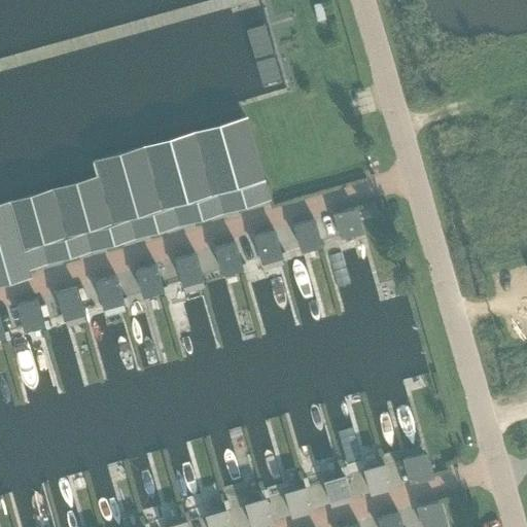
[(96,177),(8,203),(23,252),(30,250),(56,243),(65,241),(74,238),(100,231),(108,227),(117,225),(143,217),(152,215),(161,212),(265,182),(245,117),(92,162),(96,177)]
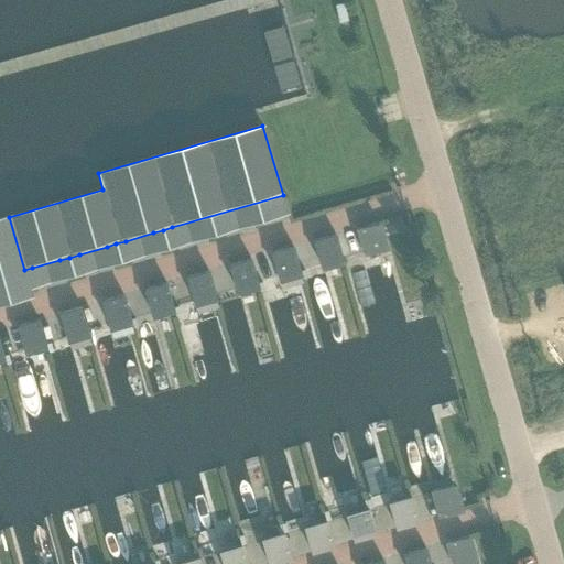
[(267,201),(257,203),(261,218),(271,216),(267,201)]
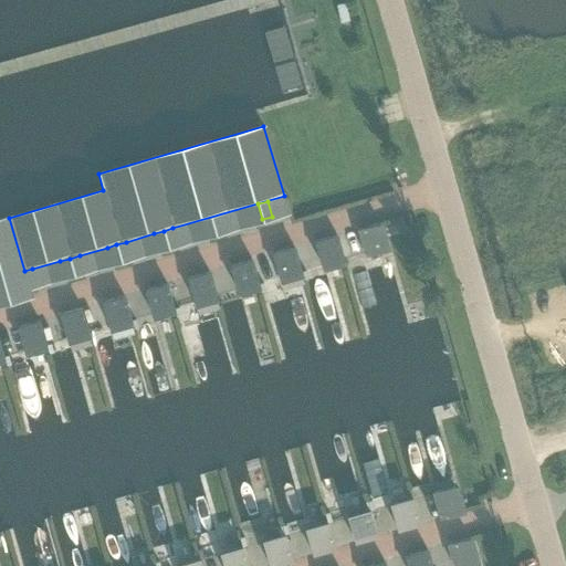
[(258,203),(249,207),(253,222),(262,219),(258,203)]
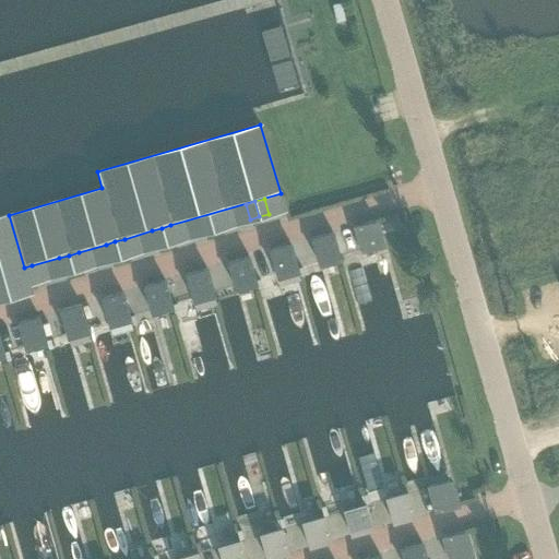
[(217,212),(209,215),(213,229),(222,227),(217,212)]
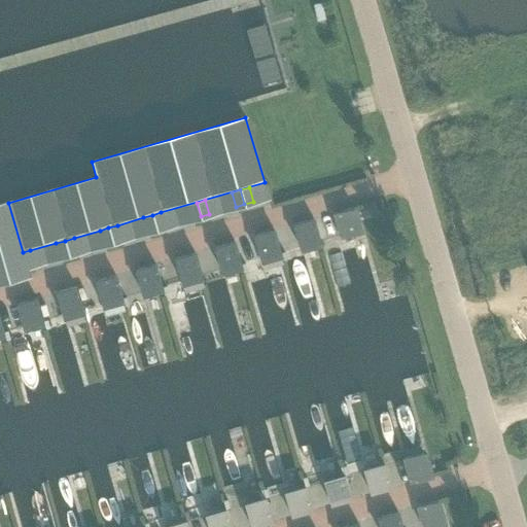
[(0,261),(3,261),(12,259),(22,256),(24,255),(23,252),(8,203),(0,204),(0,261)]
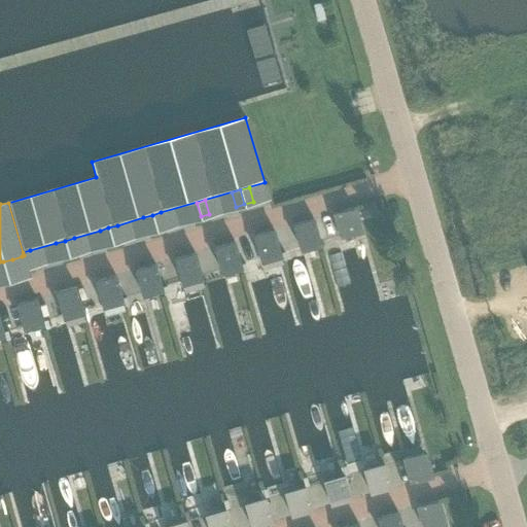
[(197,203),(187,205),(191,219),(201,216),(197,203)]
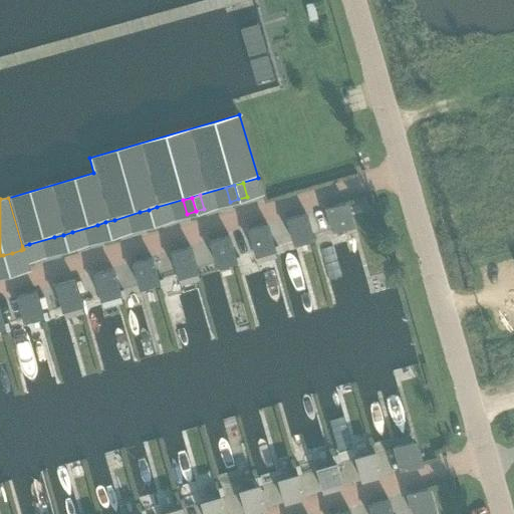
[(350,225),(343,201),(324,207),(330,230),(350,225)]
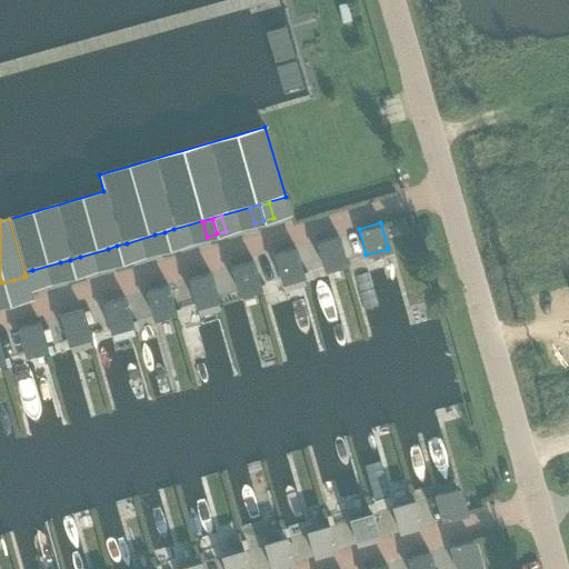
[(173,229),(165,232),(169,248),(179,245),(173,229)]
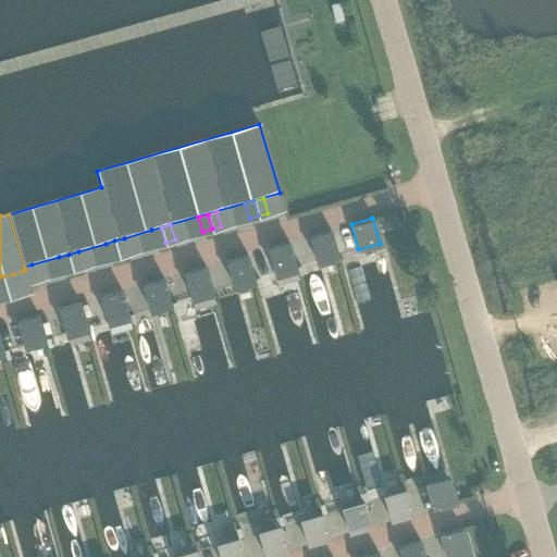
[(165,243),(161,227),(151,230),(157,245),(165,243)]
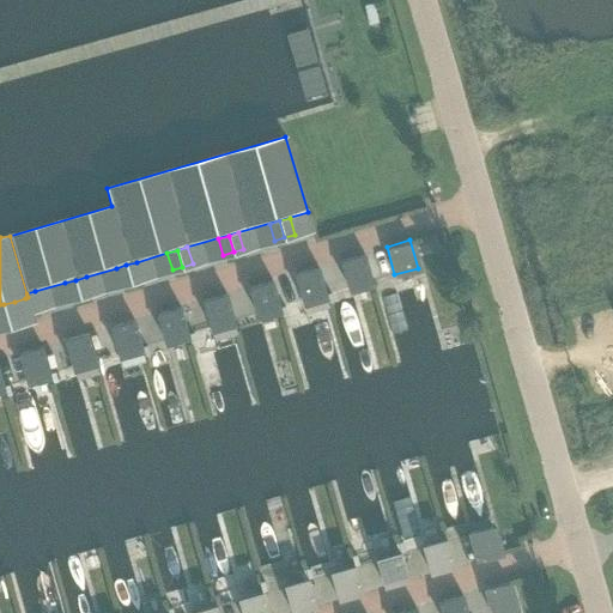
[(372,281),(364,254),(340,260),(349,287),(372,281)]
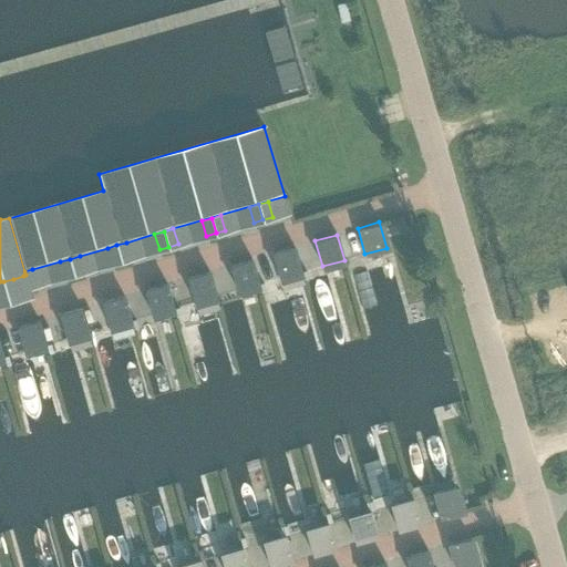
[(126,243),(116,245),(121,260),(131,257),(126,243)]
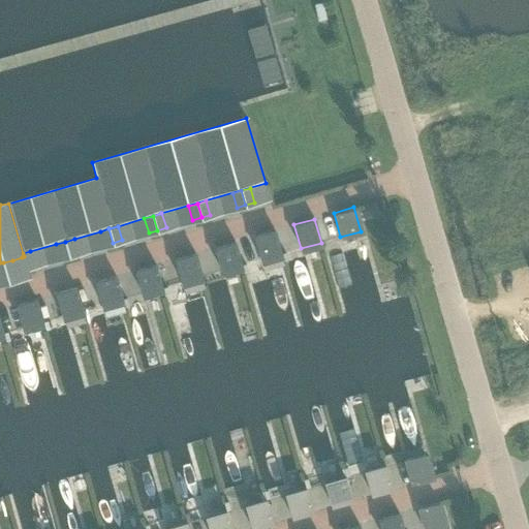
[(113,243),(109,228),(100,231),(104,245),(113,243)]
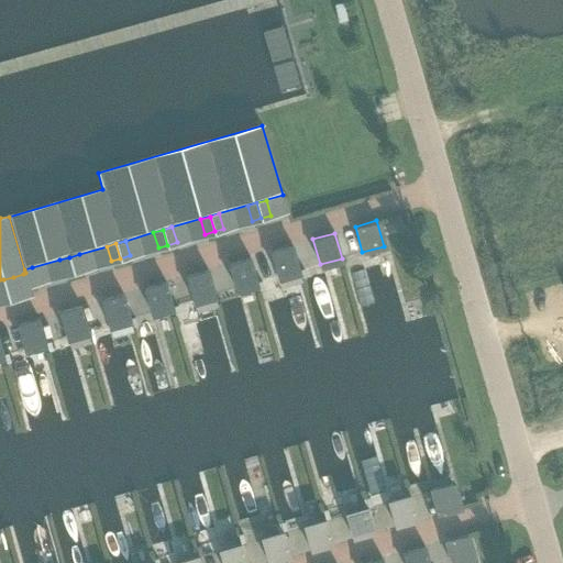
[(299,271),(291,245),(271,251),(278,276),(299,271)]
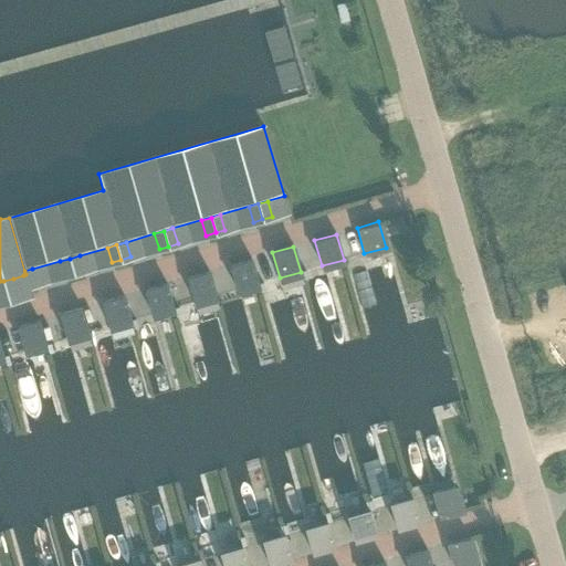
[(84,271),(80,255),(70,259),(74,273),(84,271)]
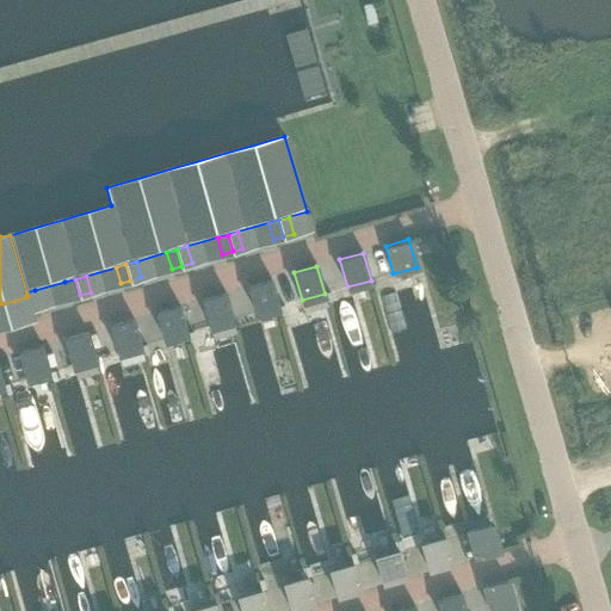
[(80,295),(75,279),(65,282),(71,298),(80,295)]
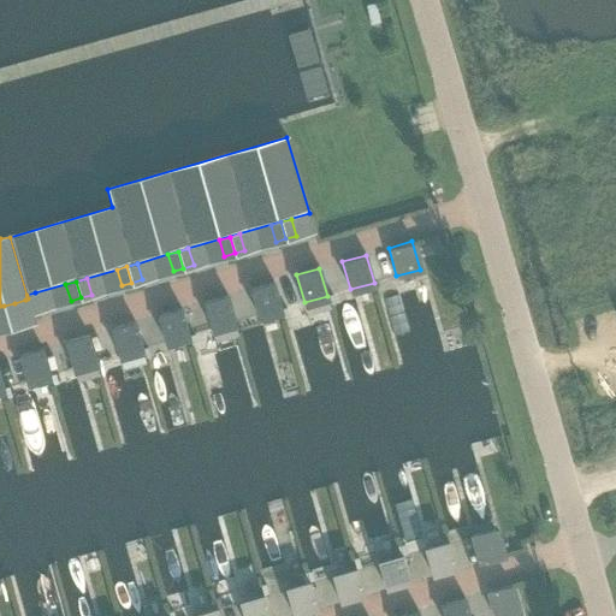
[(282,309),(273,282),(249,289),(258,317),(282,309)]
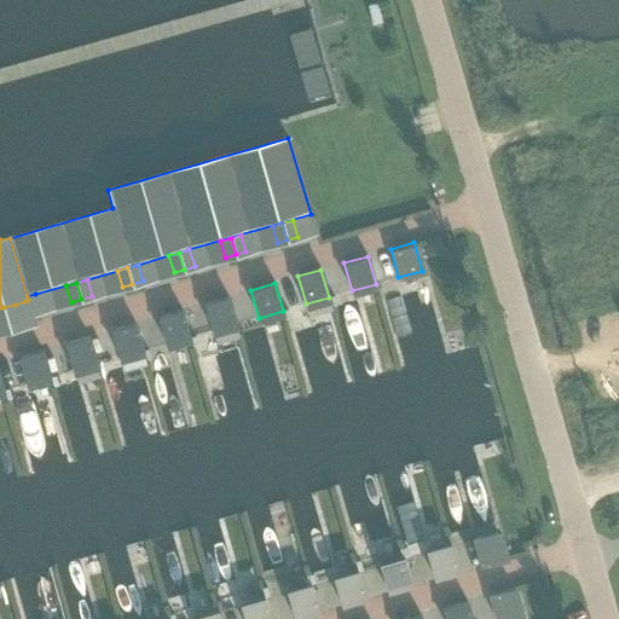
[(40,311),(35,294),(27,296),(28,300),(25,301),(29,314),(40,311)]
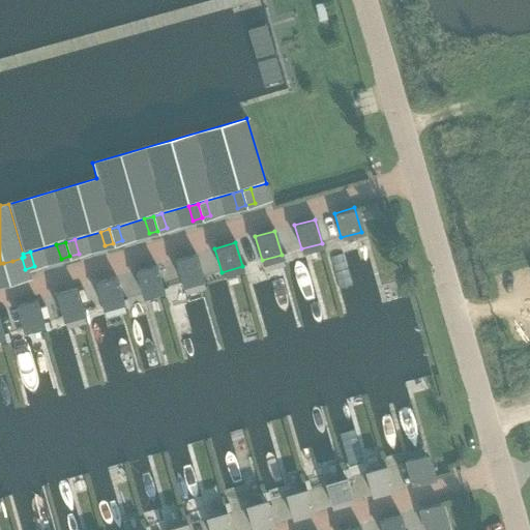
[(202,277),(196,254),(175,260),(182,284),(202,277)]
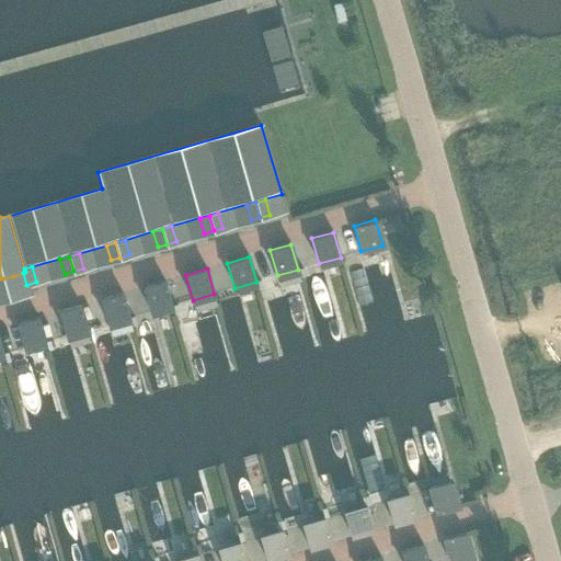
[(16,290),(13,276),(3,278),(8,293),(16,290)]
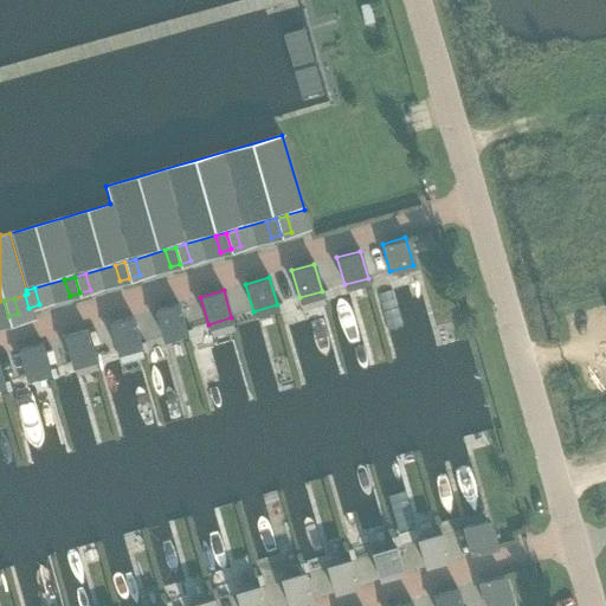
[(178,303),(155,310),(162,337),(186,330),(178,303)]
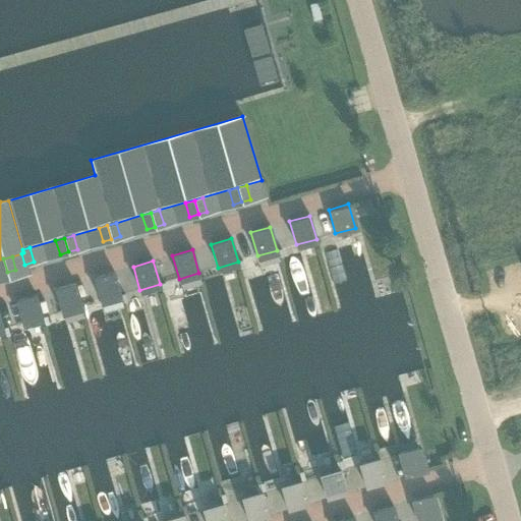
[(120,295),(114,272),(94,278),(101,301),(120,295)]
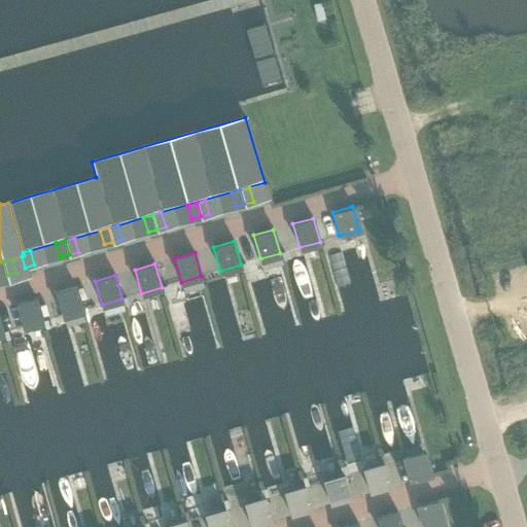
[(82,310),(75,286),(56,292),(62,316),(82,310)]
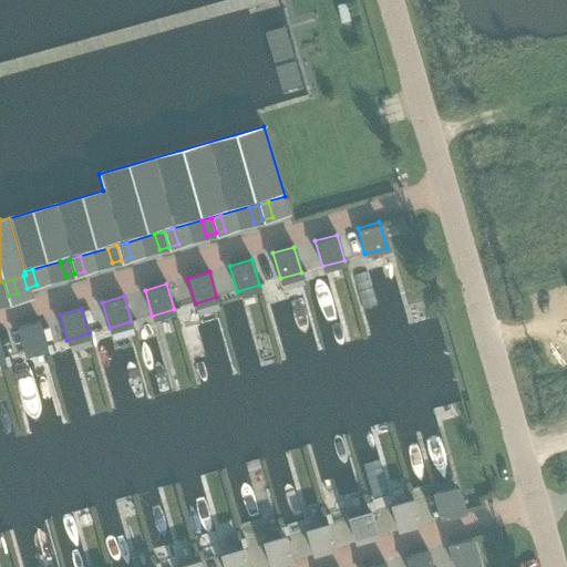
[(39,321),(17,327),(24,352),(45,347),(39,321)]
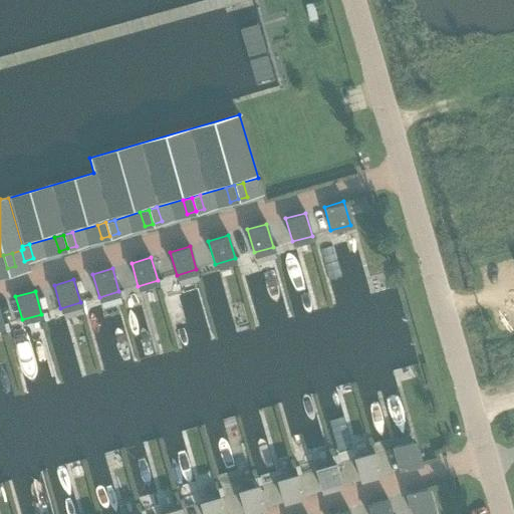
[(419,464),(413,442),(393,447),(400,470),(419,464)]
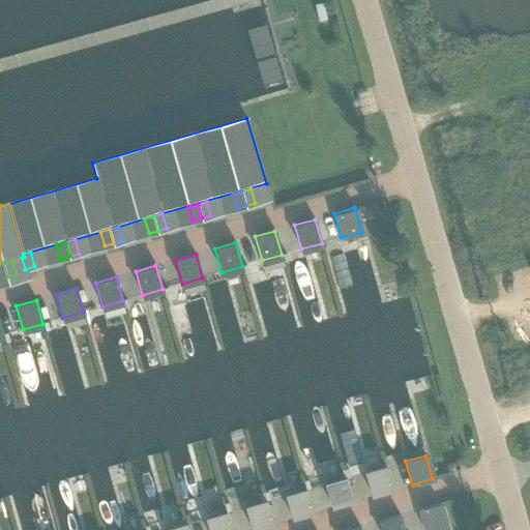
[(392,491),(385,467),(365,472),(373,496),(392,491)]
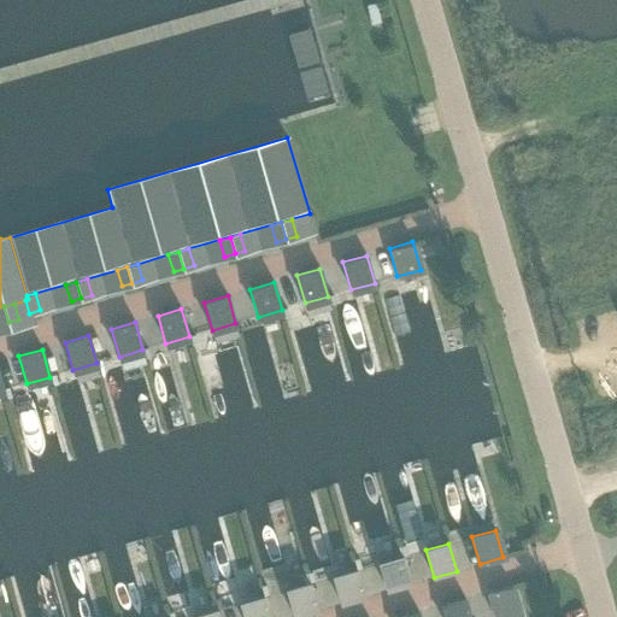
[(411,585),(403,557),(378,563),(387,591),(411,585)]
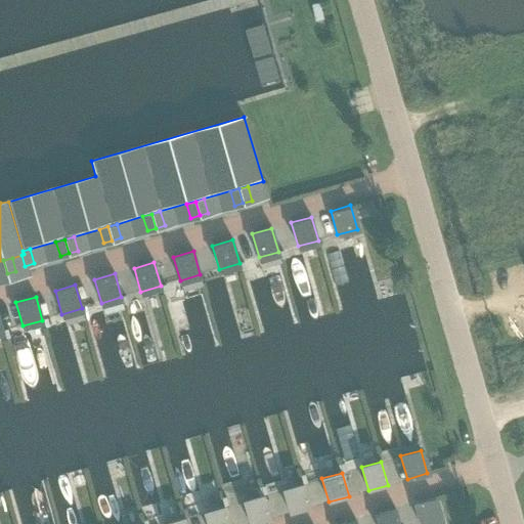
[(309,508),(302,484),(282,489),(290,513),(309,508)]
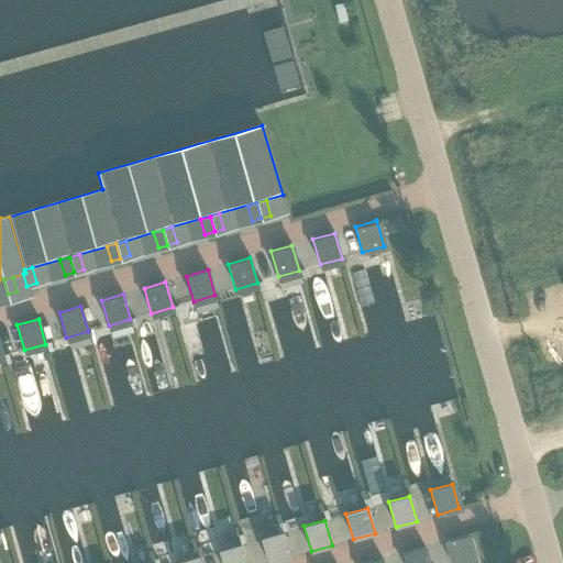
[(269,562),(290,558),(283,532),(262,538),(268,562),(269,562)]
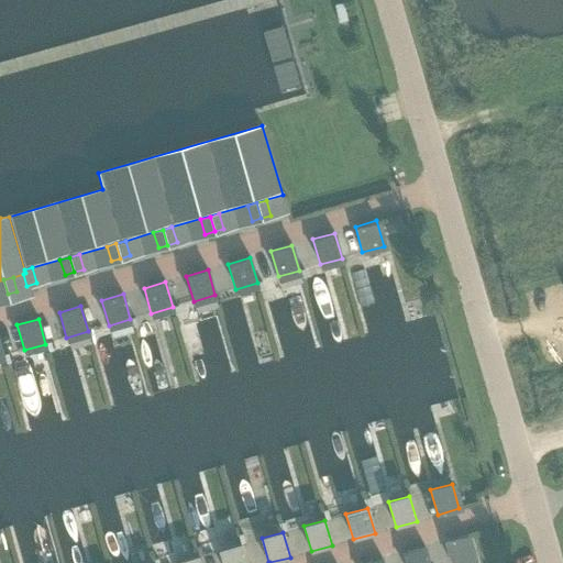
[(451,562),(462,562),(474,560),(466,534),(444,541),(451,562)]
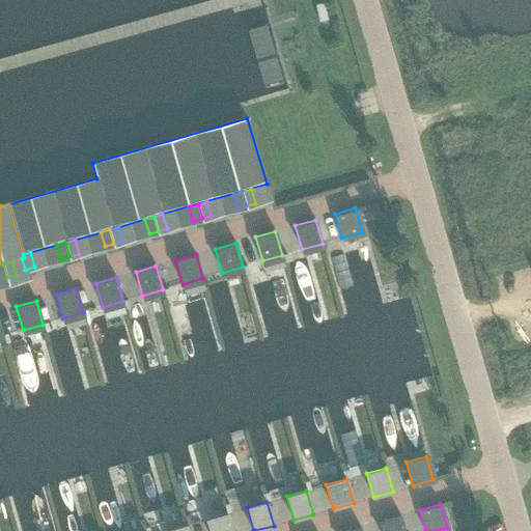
[(231,530),(227,513),(206,519),(210,530),(231,530)]
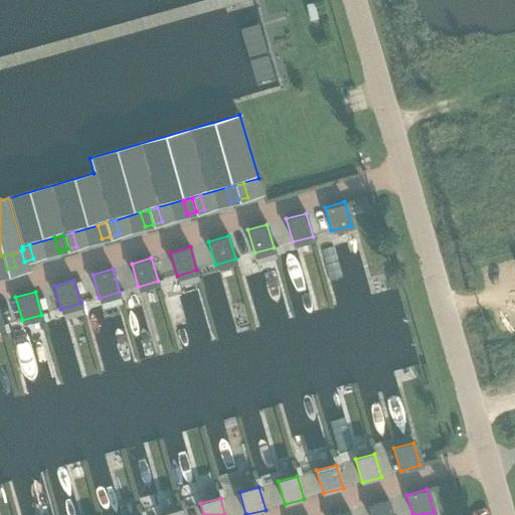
[(370,514),(391,514),(388,500),(368,506),(370,514)]
